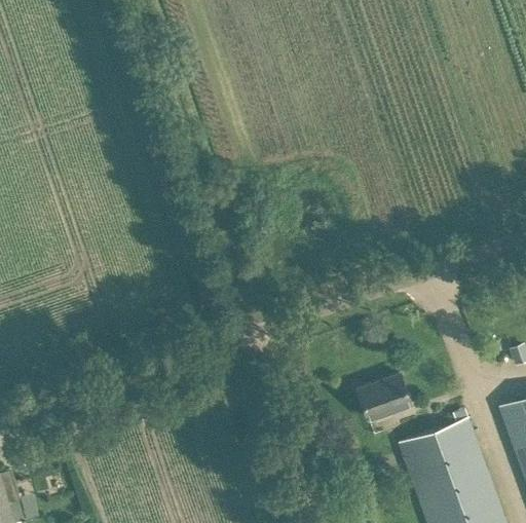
[(525,349),(524,343),(509,348),(515,366),(525,362),(525,349)]
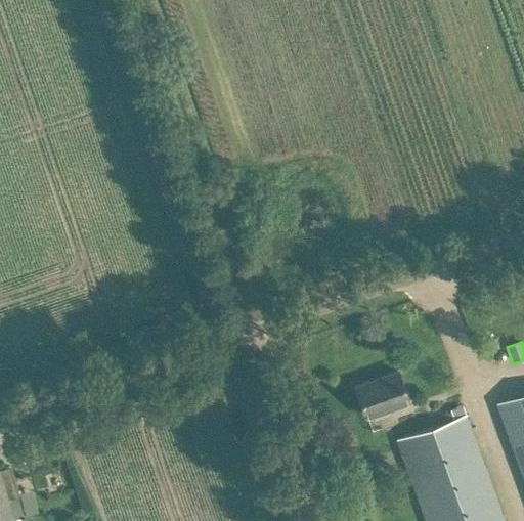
[(409,403),(398,373),(355,388),(366,419),(409,403)]
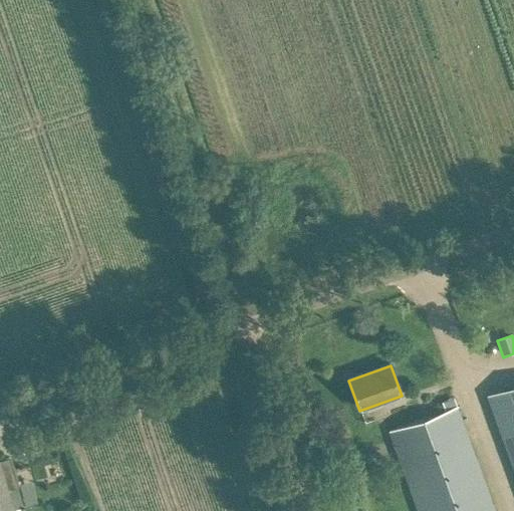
[(513,388),(488,398),(513,470),(513,388)]
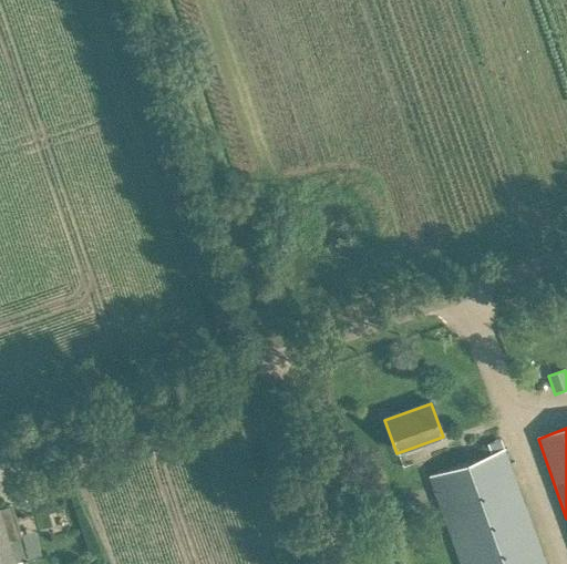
[(545,563),(513,472),(505,451),(430,479),(461,563),(545,563)]
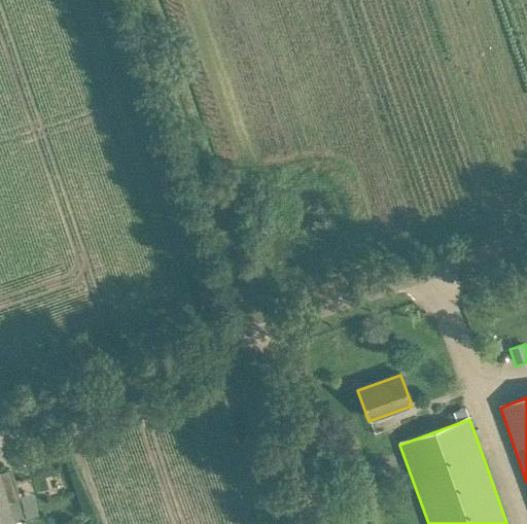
[(0,474),(0,523),(25,523),(10,472),(0,474)]
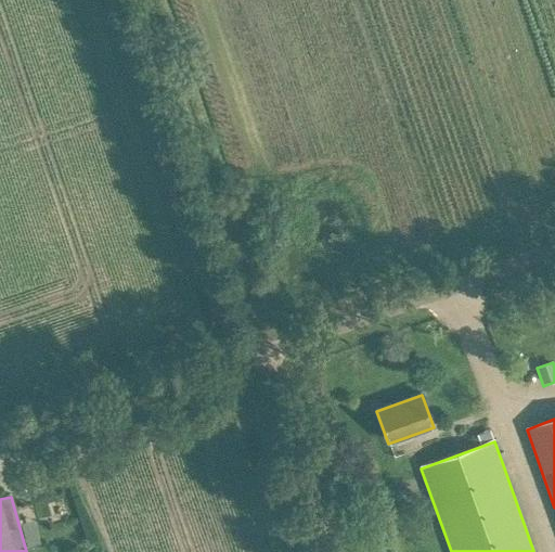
All buildings are outlined.
